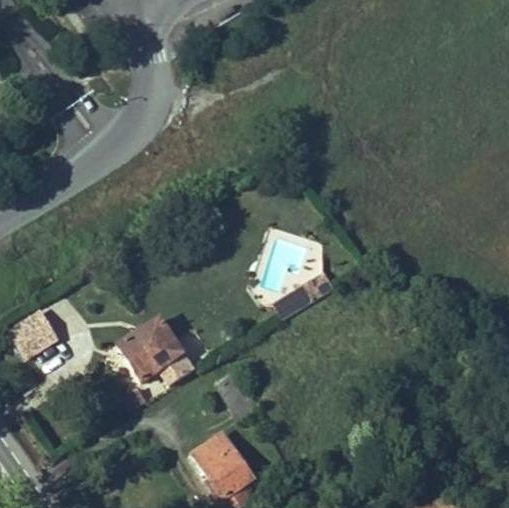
[(321,297),(338,287),(330,274),(313,284),(321,297)]
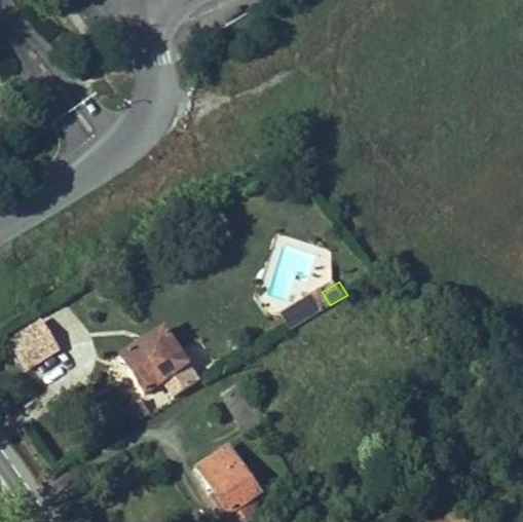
[(330,305),(322,292),(291,310),(299,325),(330,305)]
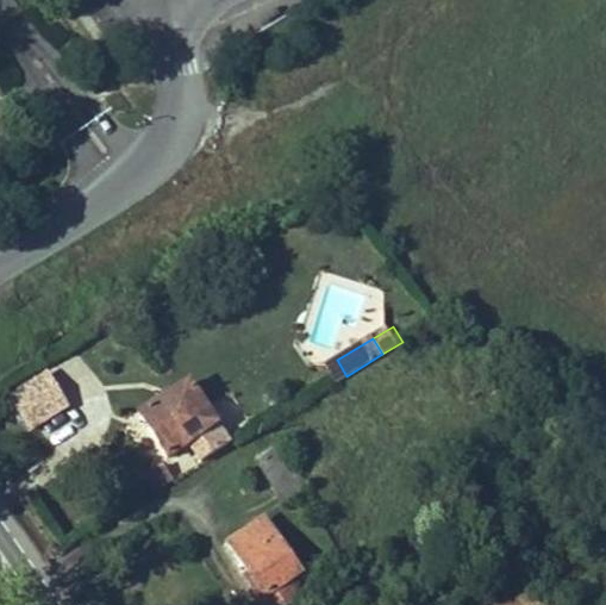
[(49,370),(13,392),(35,425),(69,404),(49,370)]
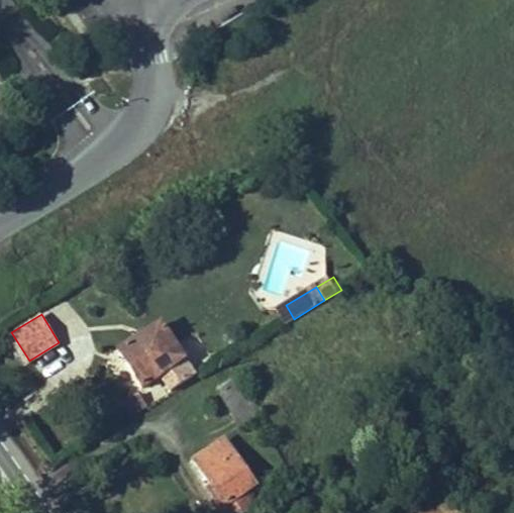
[(163,320),(121,348),(145,385),(164,373),(174,388),(197,373),(163,320)]
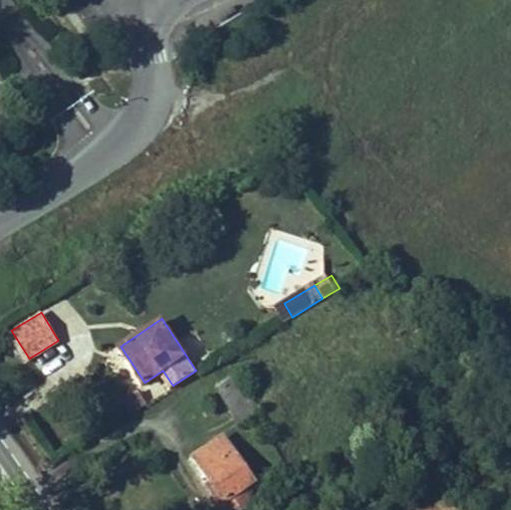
[(239,371),(219,384),(242,422),(262,410),(239,371)]
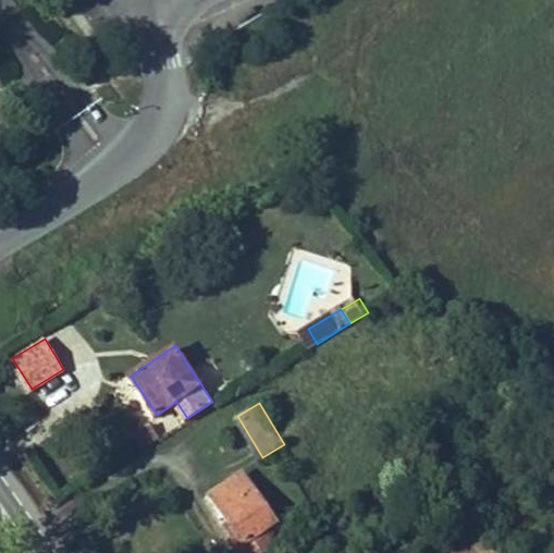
[(175,405),(158,415),(165,429),(183,419),(175,405)]
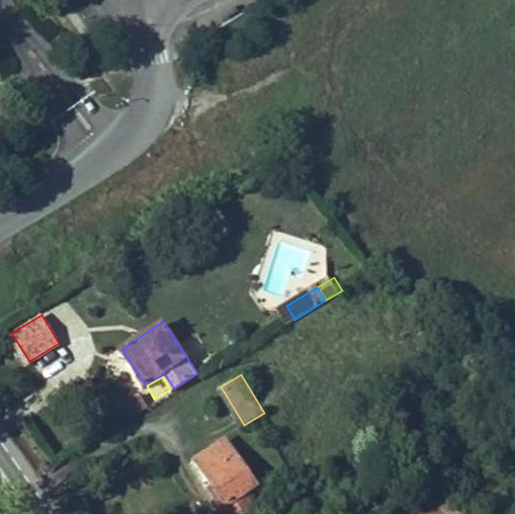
[(143,393),(126,403),(135,415),(151,405),(143,393)]
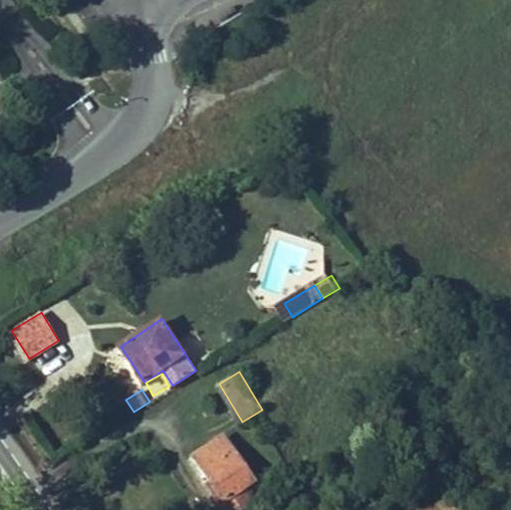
[(226,435),(196,456),(217,486),(214,487),(229,509),(240,509),(255,500),(246,487),(257,480),(226,435)]
